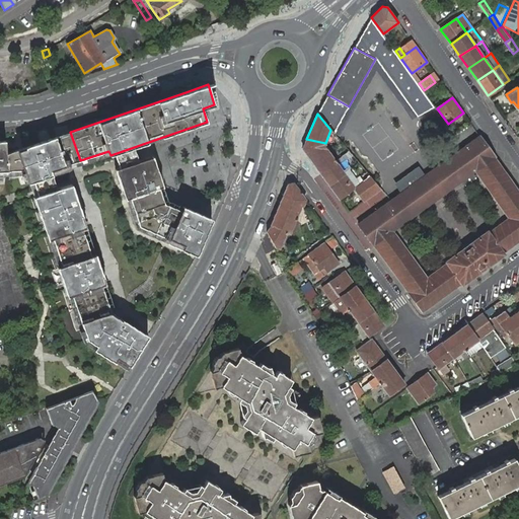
[(70,132),(55,137),(65,165),(80,160),(70,132)]
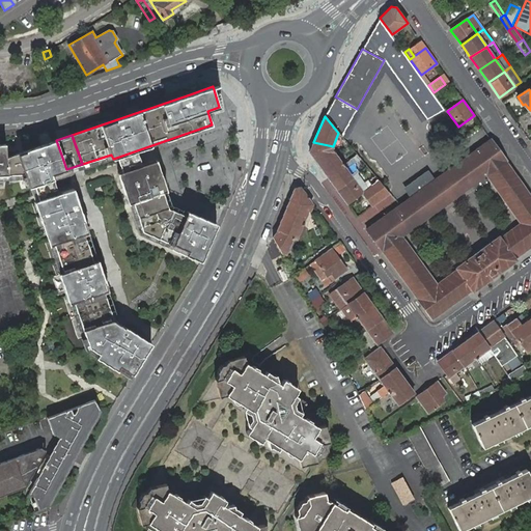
[(54,178),(68,174),(66,169),(56,140),(6,157),(5,144),(0,144),(0,179),(26,178),(29,187),(30,187),(54,178)]
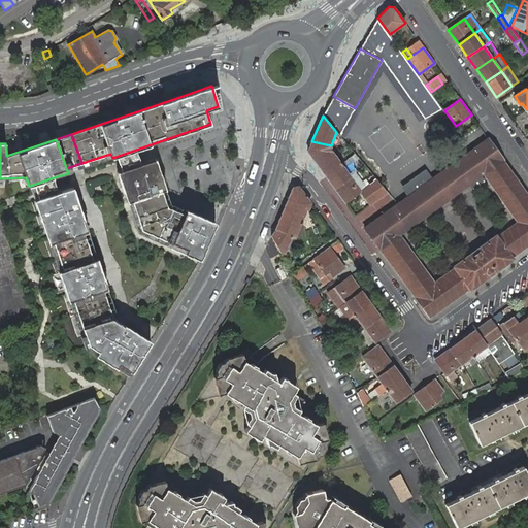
[(488,139),(444,170),(460,191),(484,173),(502,160),(494,149),(488,139)]
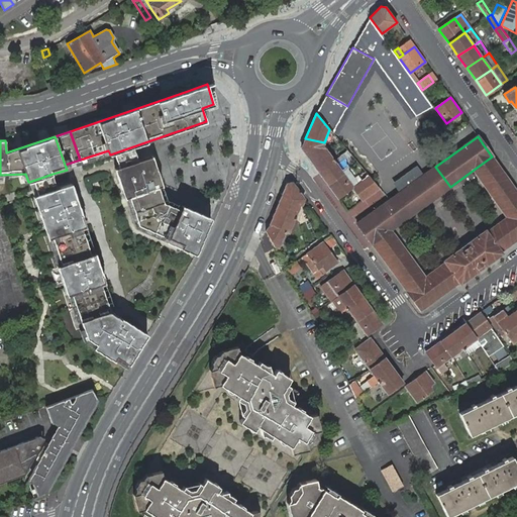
[(324,142),(305,138),(302,147),(310,160),(325,148),(324,142)]
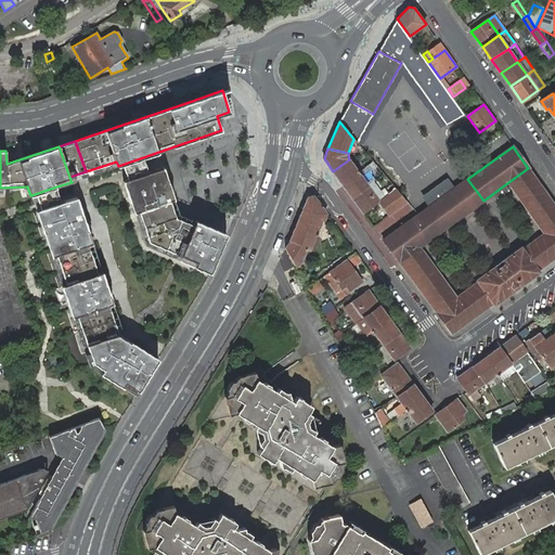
[(121,165),(127,179),(147,172),(142,157),(121,165)]
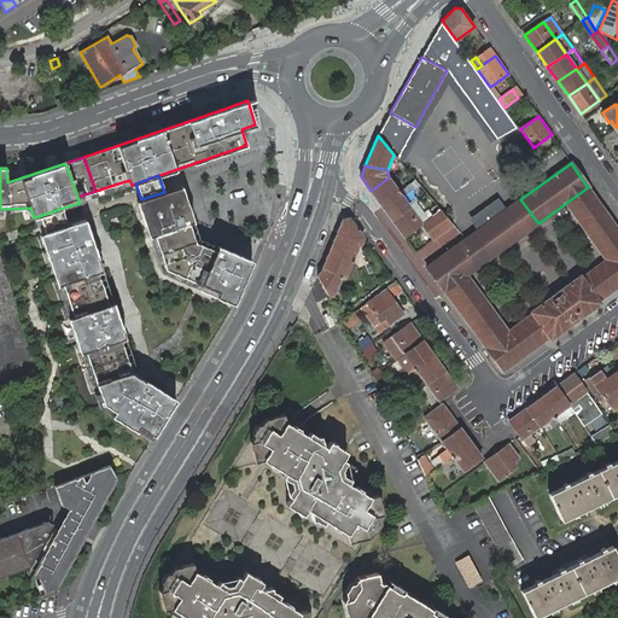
[(380,205),(400,191),(389,178),(371,191),(380,205)]
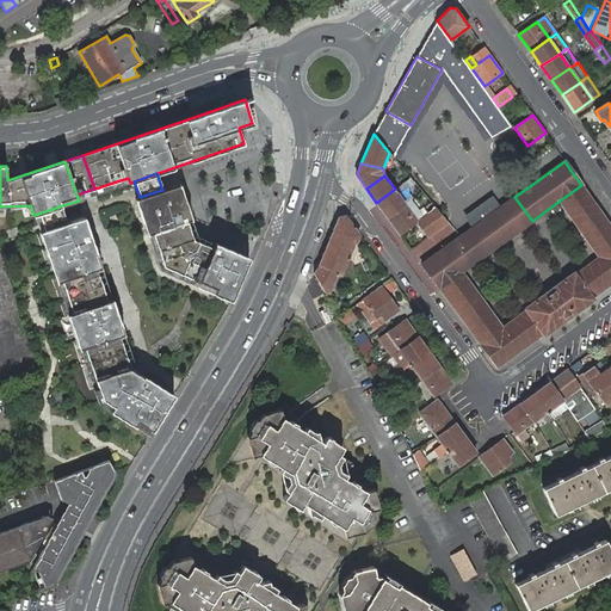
[(140,197),(135,198),(147,234),(153,233),(164,266),(198,281),(196,285),(230,300),(250,257),(215,242),(213,246),(193,239),(187,221),(192,218),(180,184),(162,190),(140,197)]
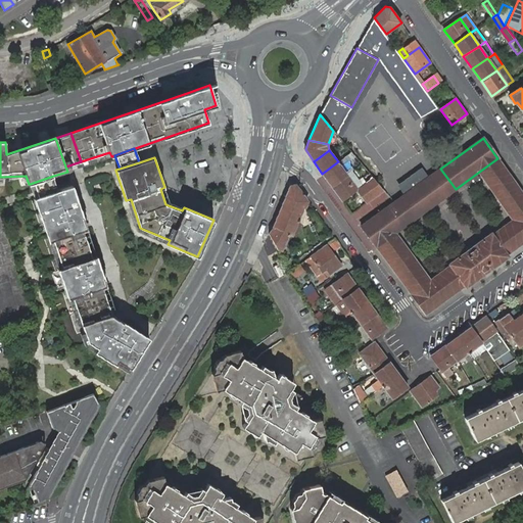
[(343,157),(338,161),(347,174),(352,170),(343,157)]
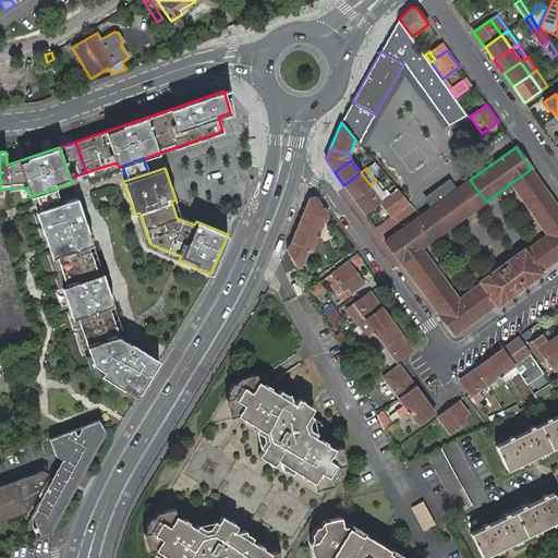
[(557,227),(557,207),(531,169),(511,183),(548,234),(557,227)]
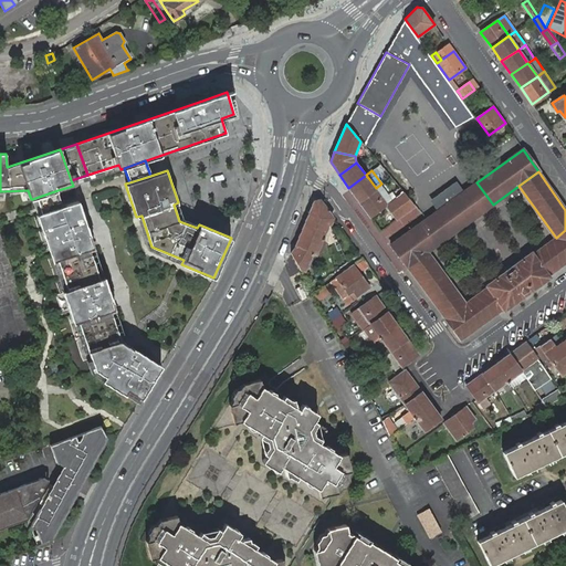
[(358,200),(376,188),(366,175),(348,188),(358,200)]
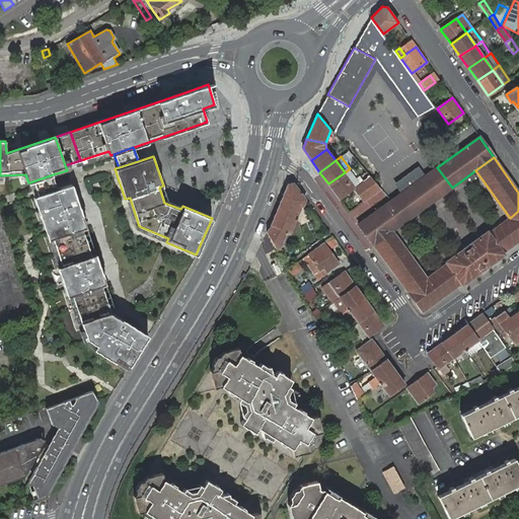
[(437,167),(401,194),(416,214),(452,188),(437,167)]
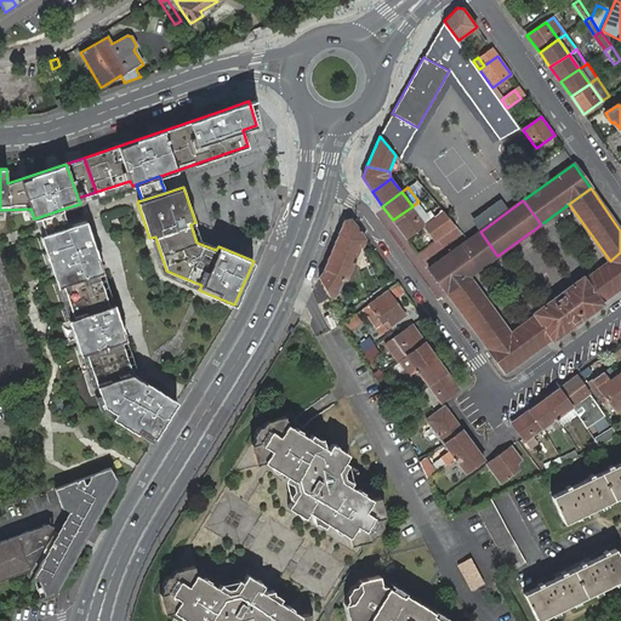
[(417,214),(425,224),(428,222),(426,218),(428,216),(423,209),(419,201),(412,206),(417,214)]
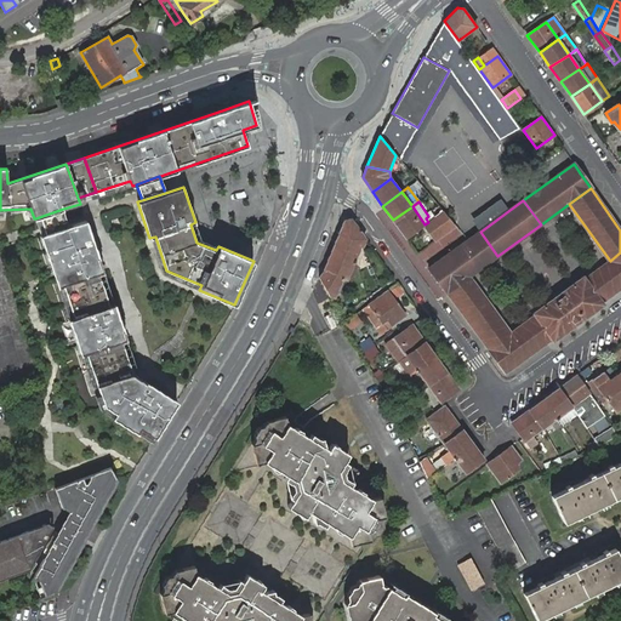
[(417,214),(412,206),(393,220),(406,238),(422,226),(425,224),(417,214)]
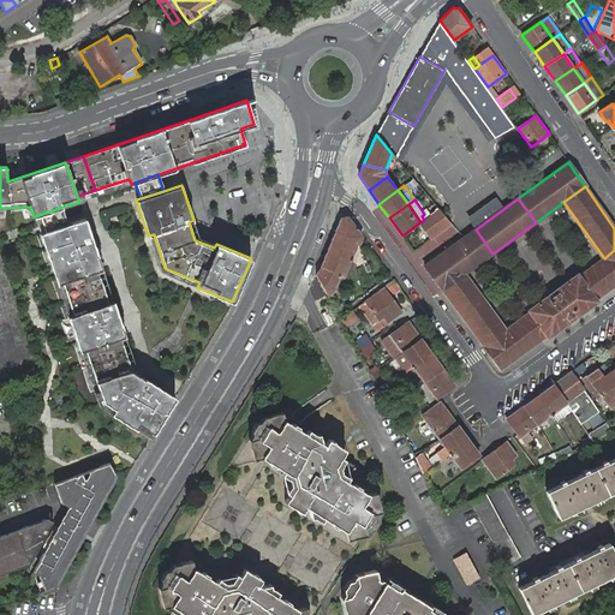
[(35,216),(41,233),(69,224),(63,207),(35,216)]
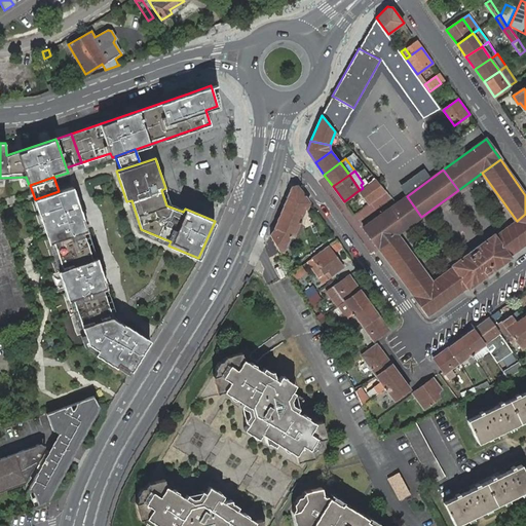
[(370,202),(385,191),(375,179),(369,184),(363,188),(360,190),(370,202)]
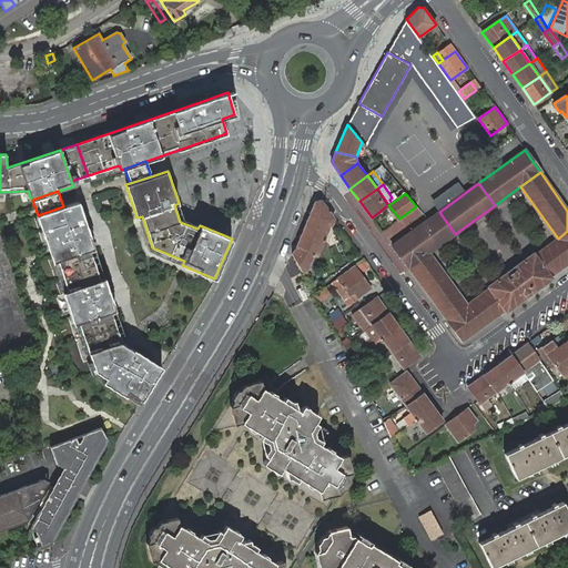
[(315,202),(310,215),(330,223),(332,224),(334,217),(321,201),(315,202)]
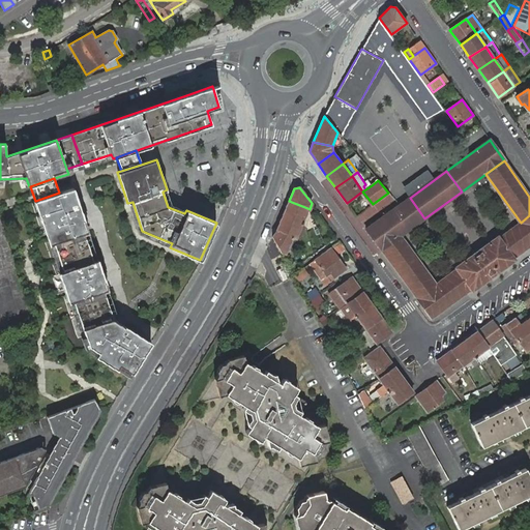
[(89,232),(74,188),(34,201),(41,224),(47,223),(50,234),(62,271),(58,272),(68,302),(74,301),(91,353),(129,377),(151,343),(113,319),(104,292),(108,290),(97,260),(93,261),(84,233),(89,232)]
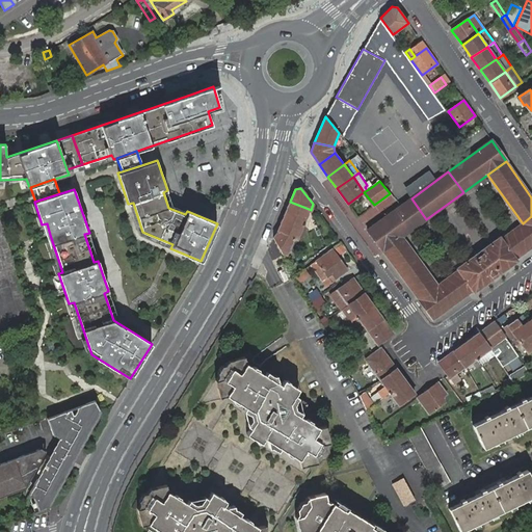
[(400,206),(394,211),(409,232),(426,219),(411,198),(400,206)]
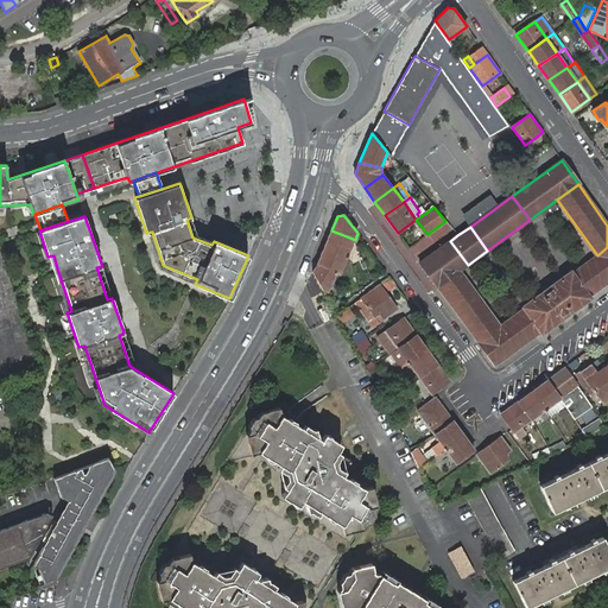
[(331,230),(324,246),(346,255),(353,239),(331,230)]
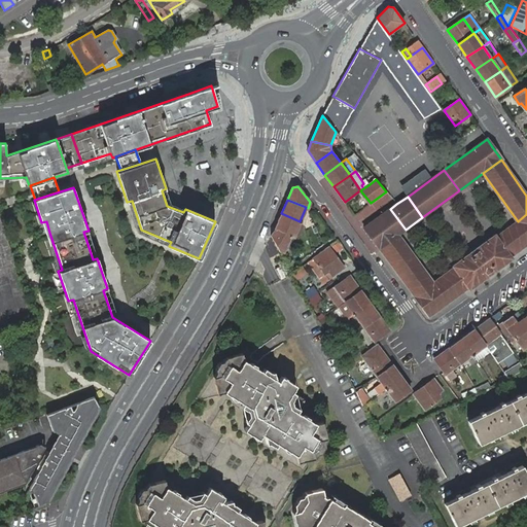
[(364,227),(380,248),(398,235),(406,230),(390,209),(371,223),(364,227)]
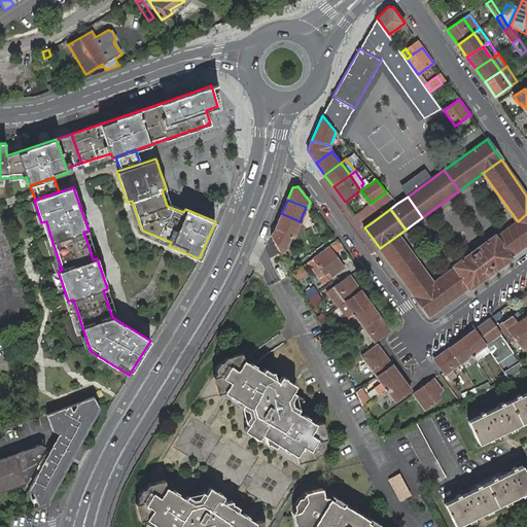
[(281,213),(275,227),(290,235),(293,237),(300,221),(281,213)]
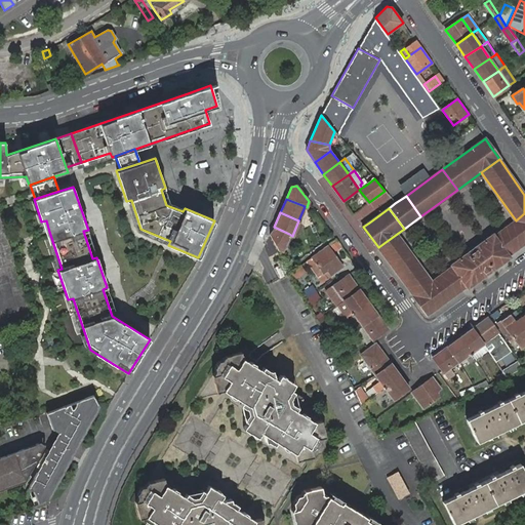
[(524,213),(516,220),(494,236),(508,255),(524,242),(524,213)]
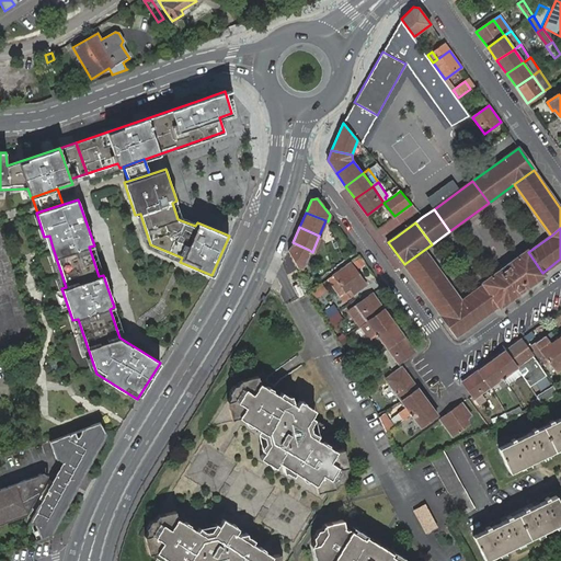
[(293,242),(287,251),(297,266),(300,268),(309,250),(293,242)]
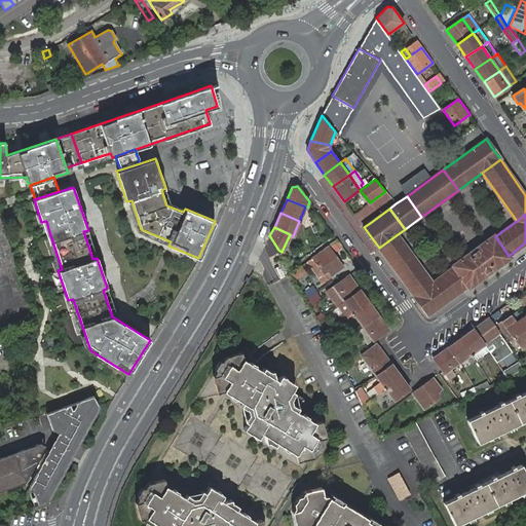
[(379,248),(414,296),(433,283),(398,234),(379,248)]
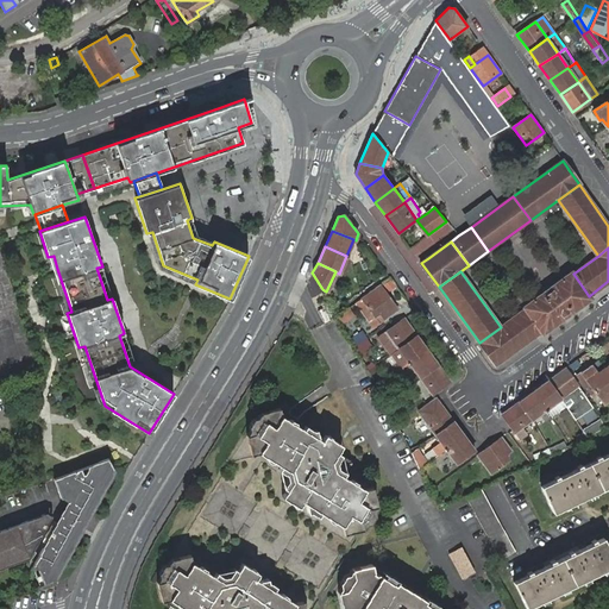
[(591,297),(589,296),(573,274),(572,271),(523,307),(525,309),(541,332),(542,333),(591,297)]
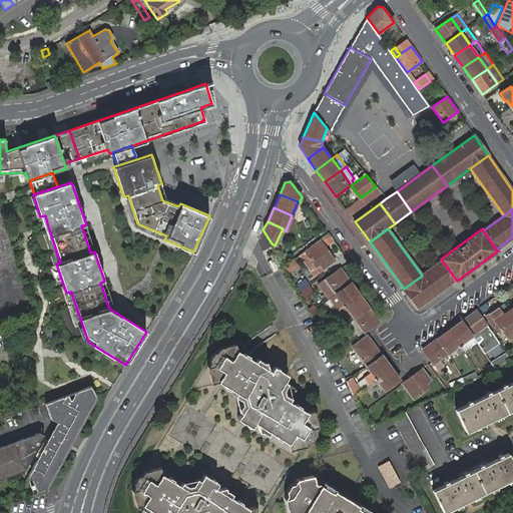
[(320,240),(305,251),(308,257),(314,264),(316,267),(320,264),(324,269),(333,263),(329,258),(332,255),(320,240)]
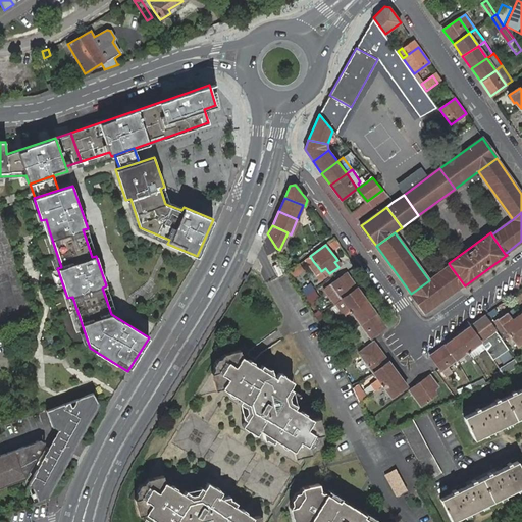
[(272,266),(277,275),(286,271),(280,261),(272,266)]
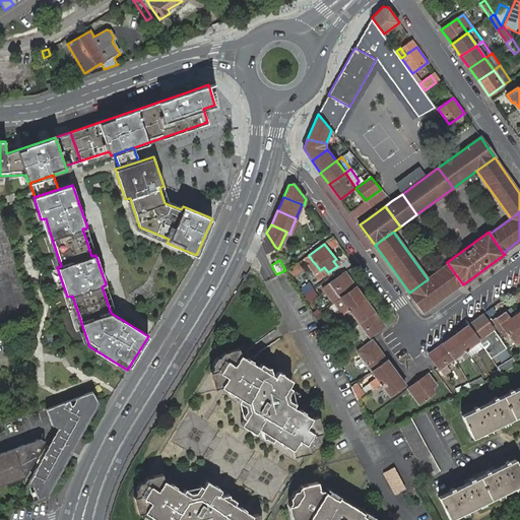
[(303,268),(299,263),(288,270),(291,276),(303,268)]
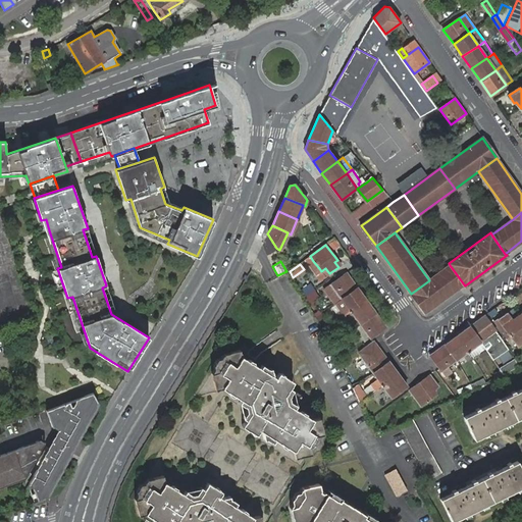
[(424,313),(464,284),(450,265),(429,280),(411,294),(424,313)]
